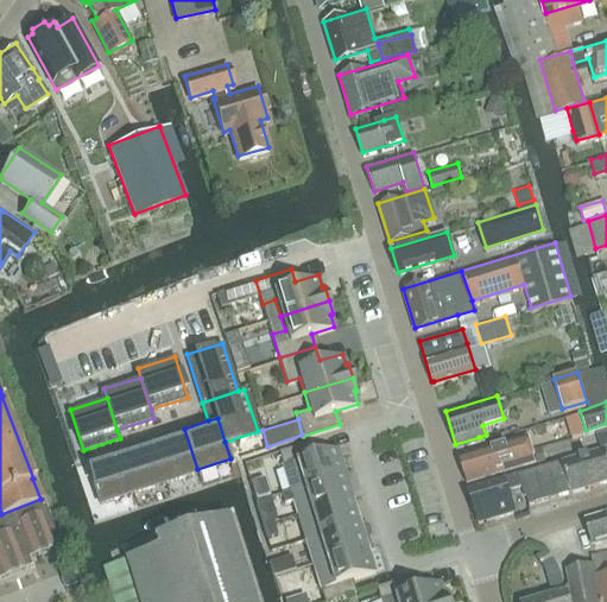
[(606,428),(596,432),(600,445),(606,443),(606,428)]
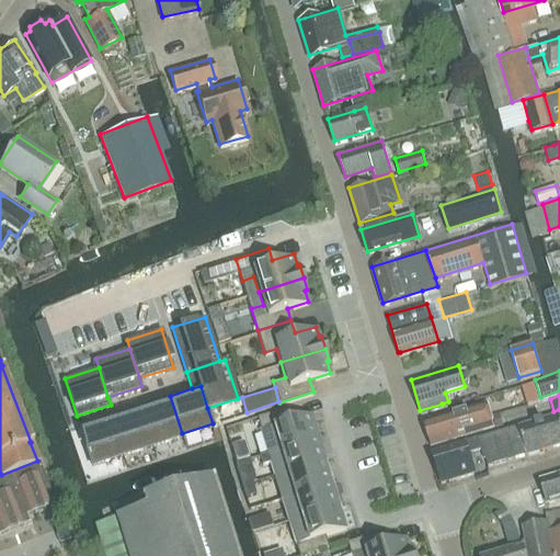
[(182,433),(170,396),(140,405),(152,442),(182,433)]
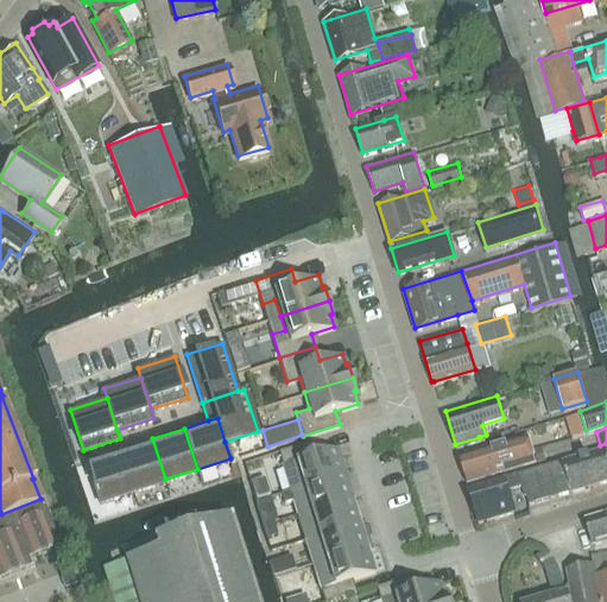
[(494,470),(522,462),(533,458),(526,433),(486,445),(486,447),(494,470)]
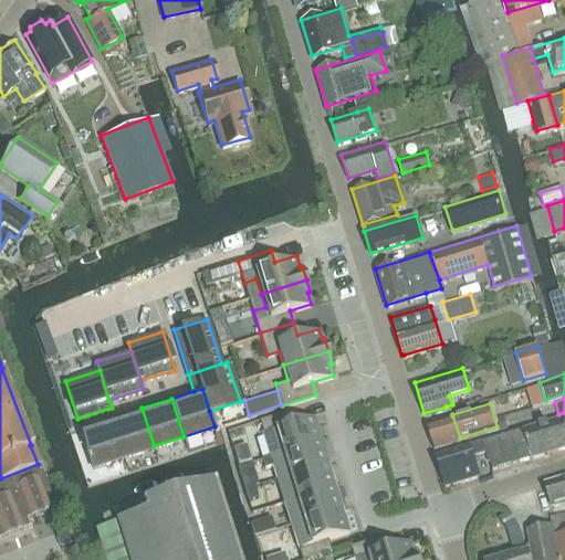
[(154,445),(142,408),(111,418),(123,455),(154,445)]
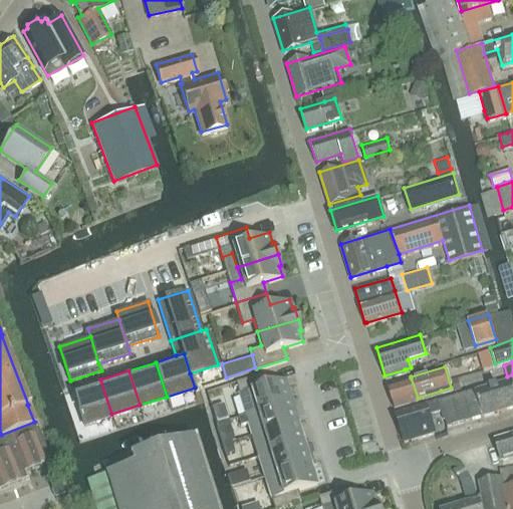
[(234,379),(244,413),(290,399),(284,377),(265,384),(261,371),(234,379)]
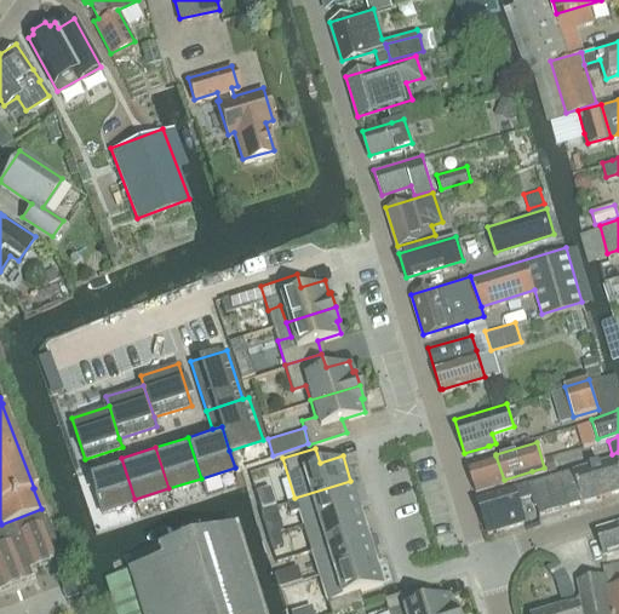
[(582,498),(582,499),(618,487),(618,453),(615,455),(528,481),(538,511),(582,498)]
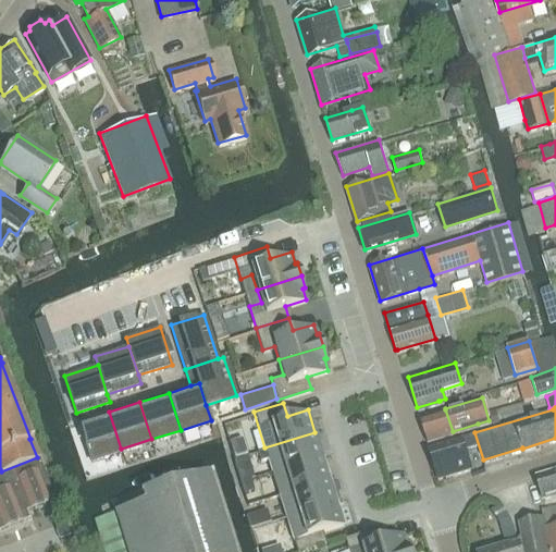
[(445,409),(419,417),(427,440),(453,431),(445,409)]
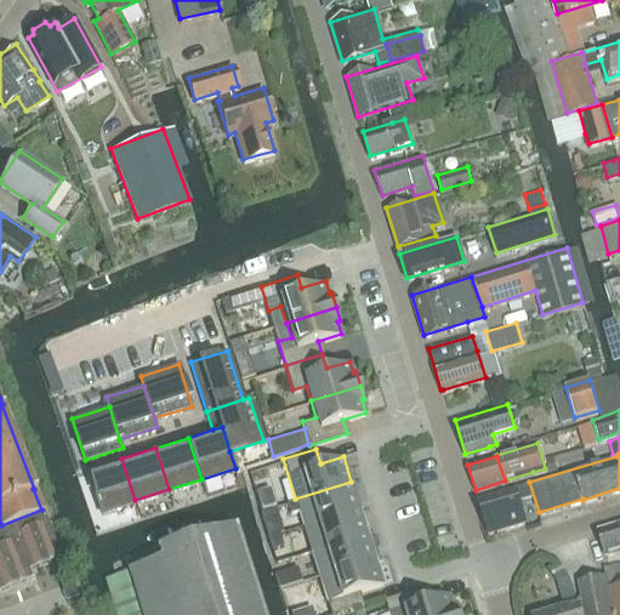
[(135,500),(121,459),(89,470),(101,511),(135,500)]
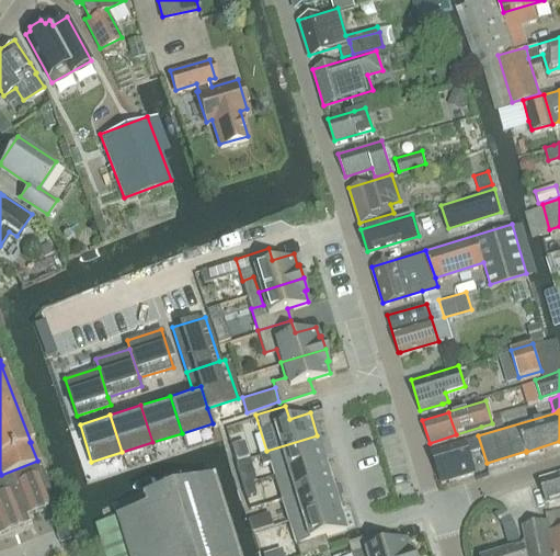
[(317,435),(266,451),(258,453),(261,462),(269,460),(273,474),(323,458),(317,435)]
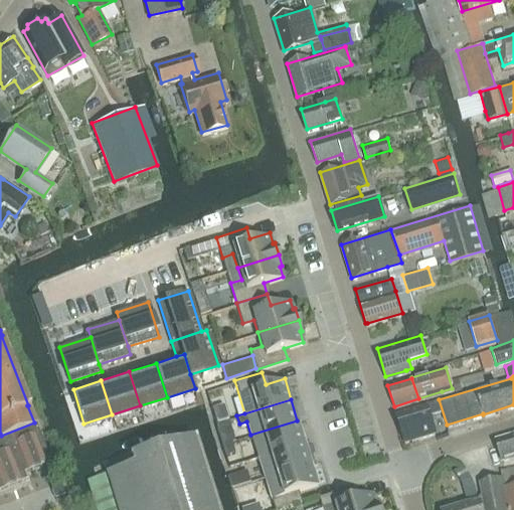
[(438,399),(396,411),(395,411),(404,441),(435,432),(429,413),(441,409),(438,399)]
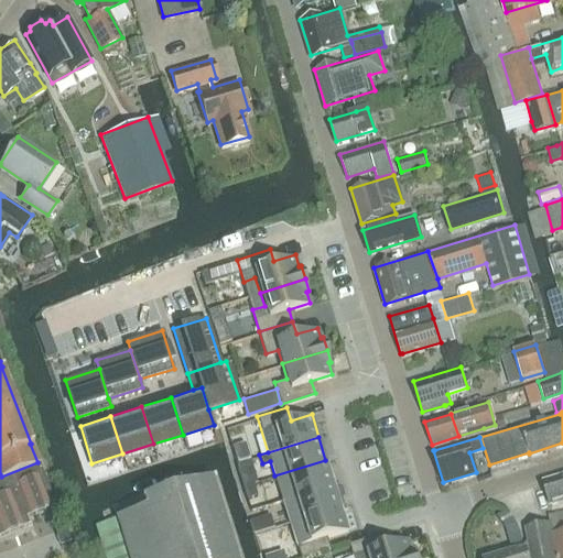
[(325,460),(274,476),(282,498),(333,482),(325,460)]
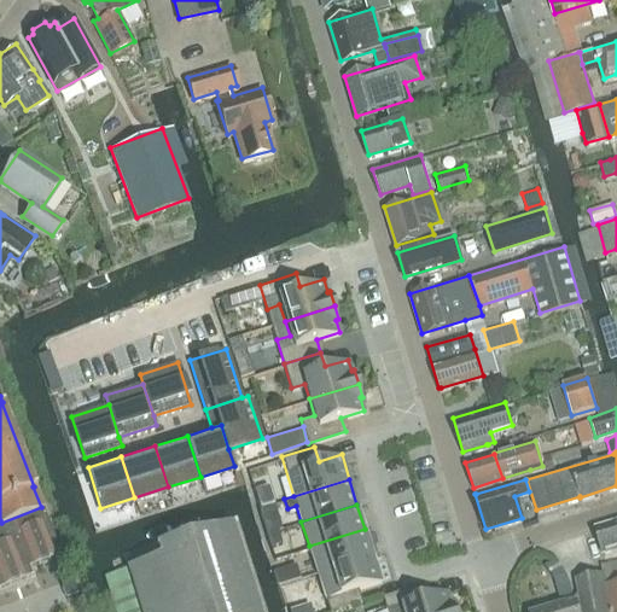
[(58,552),(41,507),(1,523),(0,520),(0,584),(29,573),(25,565),(58,552)]
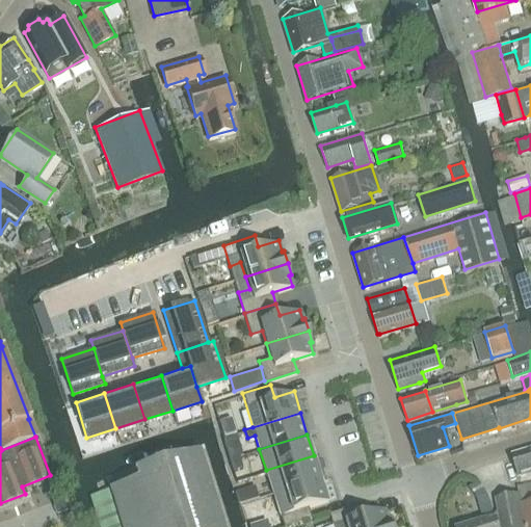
[(530,445),(511,451),(519,474),(530,470),(530,445)]
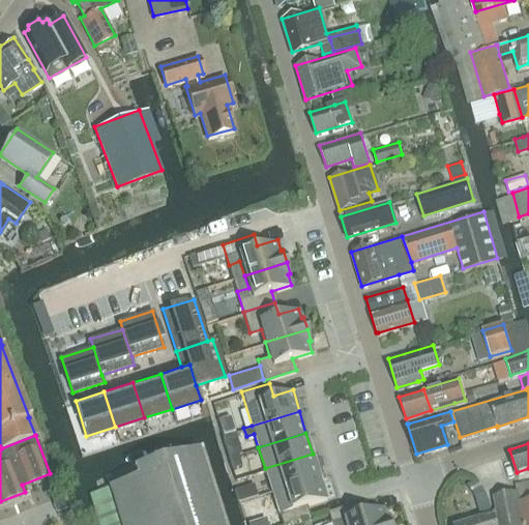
[(137,475),(109,484),(120,524),(223,524),(198,445),(134,466),(137,475)]
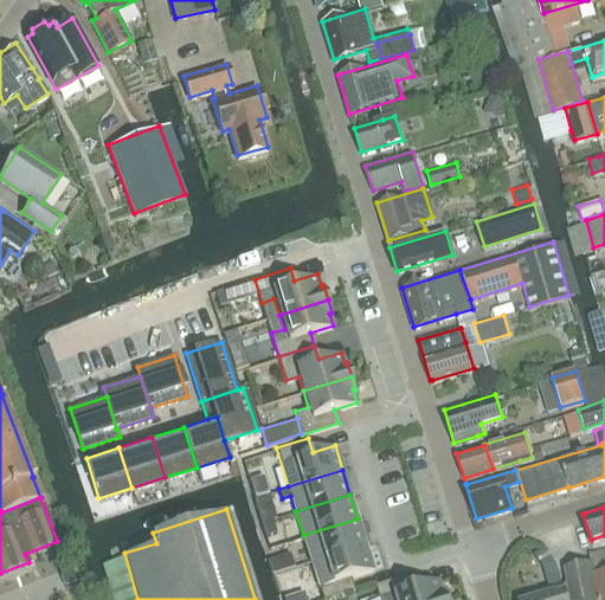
[(358,518),(303,535),(310,559),(365,542),(362,535),(366,534),(368,529),(365,521),(361,520),(358,521),(358,518)]
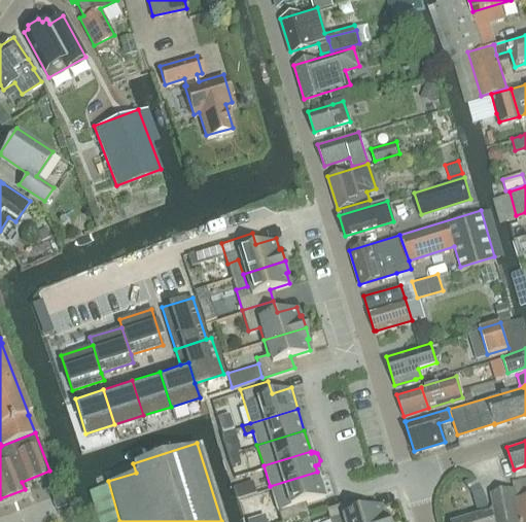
[(317,472),(270,486),(280,521),(308,513),(304,500),(323,494),(317,472)]
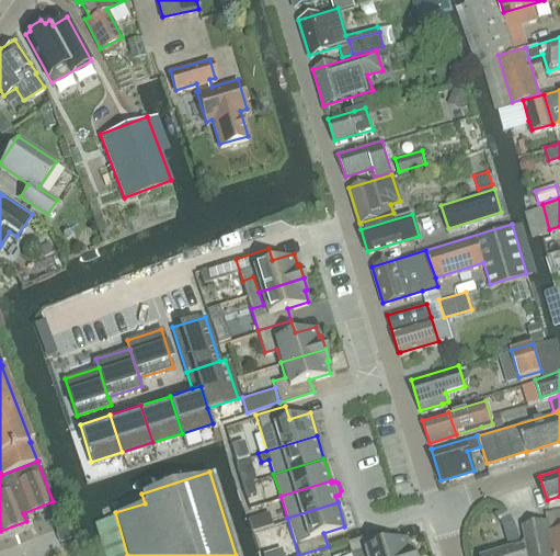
[(522,523),(525,537),(527,555),(551,555),(545,519),(522,523)]
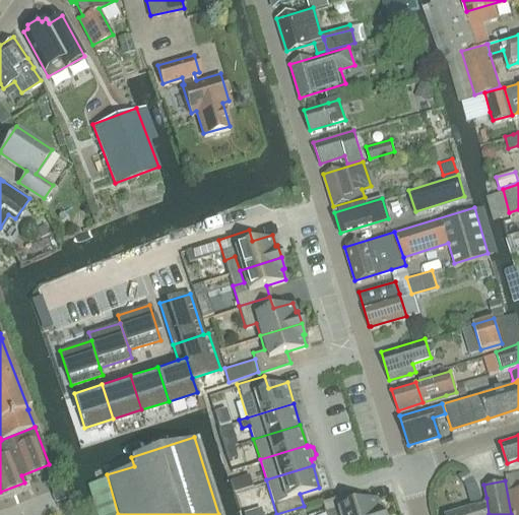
[(60,486),(51,490),(55,501),(64,497),(60,486)]
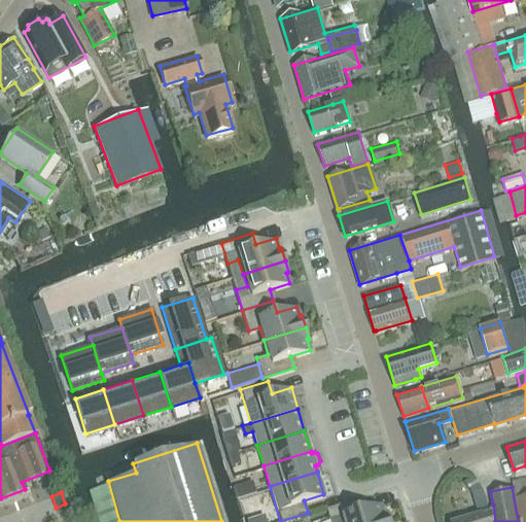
[(525,521),(525,494),(515,497),(519,521),(525,521)]
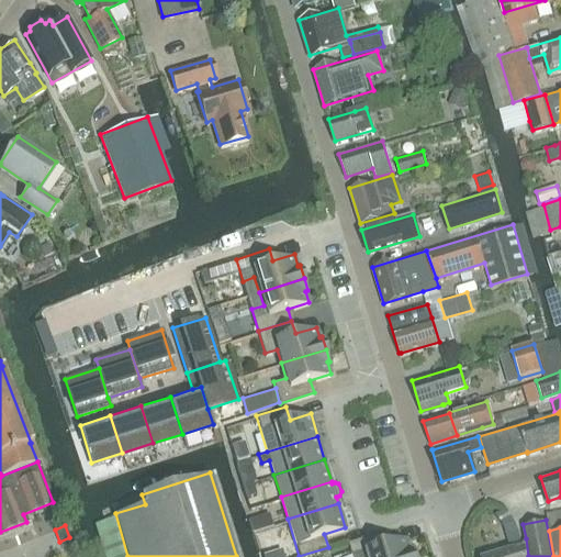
[(348,542),(351,556),(413,556),(411,547),(408,547),(405,536),(383,543),(380,531),(348,542)]
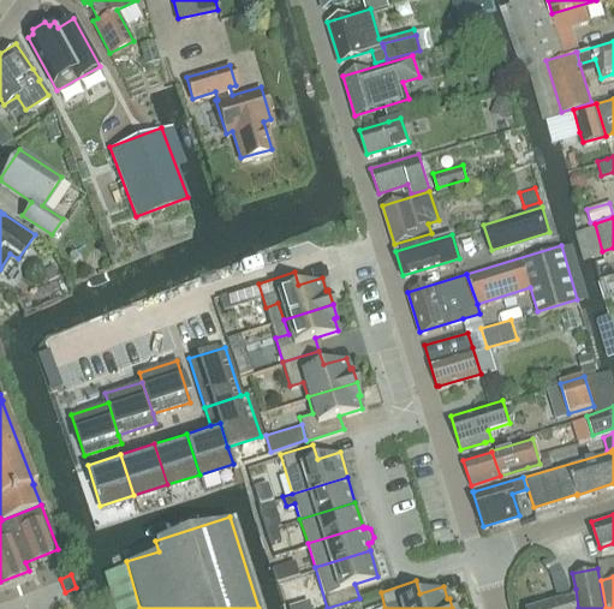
[(576,608),(573,597),(562,601),(562,598),(526,608),(576,608)]
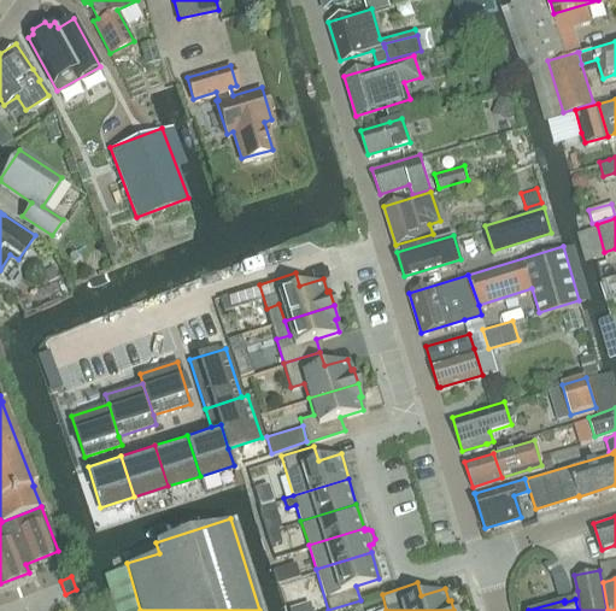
[(311,610),(308,600),(288,606),(289,610),(311,610)]
